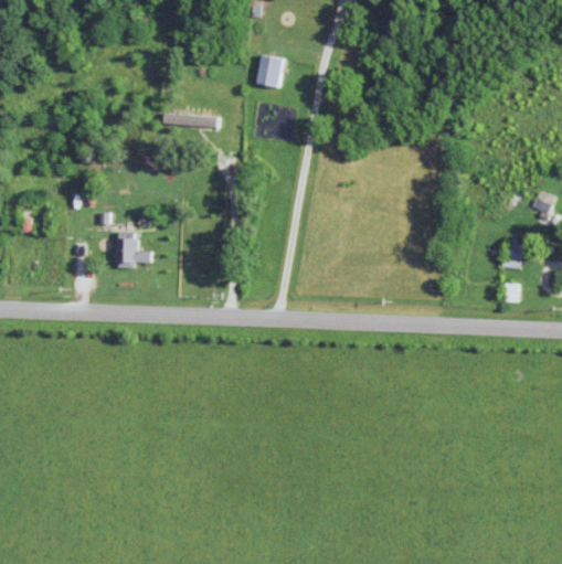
[(281,87),(286,57),(262,53),(256,83),(281,87)]
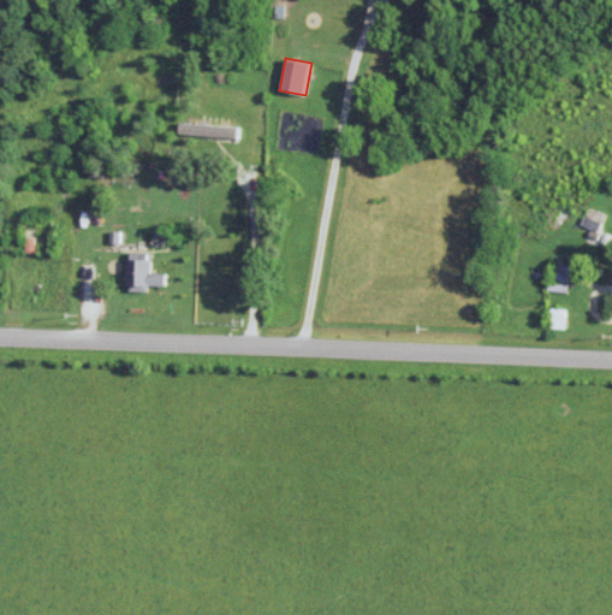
[(236,119),(200,114),(197,136),(233,141),(236,119)]
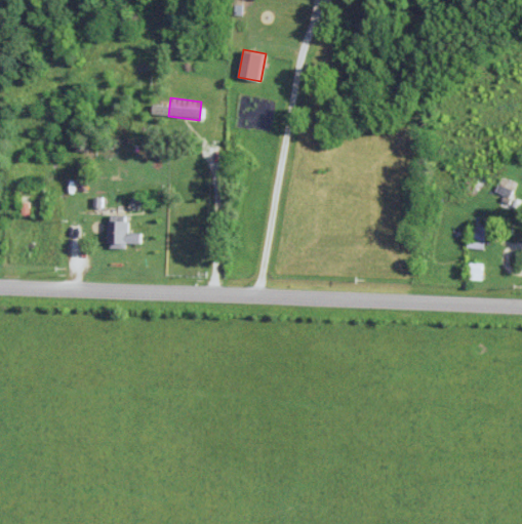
[(509,198),(512,191),(490,180),(487,188),(509,198)]
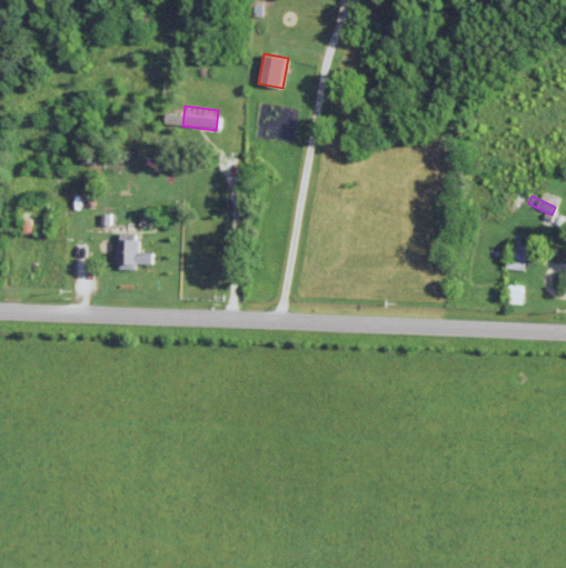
[(116,270),(138,270),(138,233),(116,233),(116,270)]
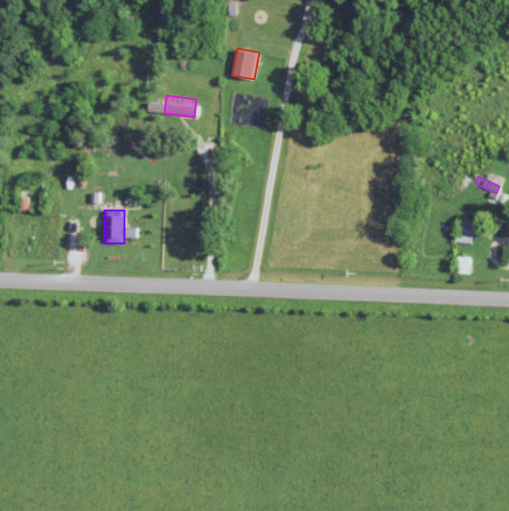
[(471,222),(458,222),(458,241),(471,241),(471,222)]
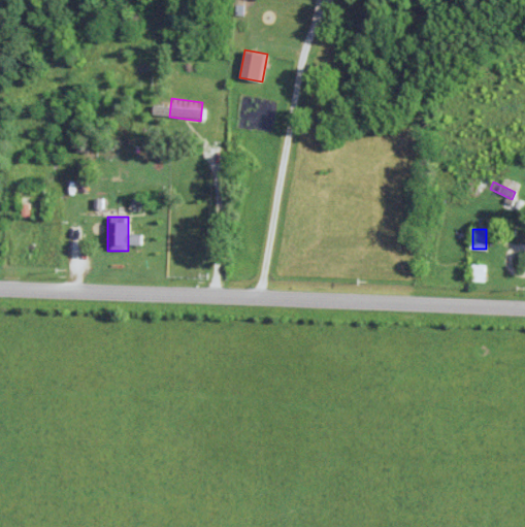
[(483,281),(485,265),(472,264),(471,280),(483,281)]
